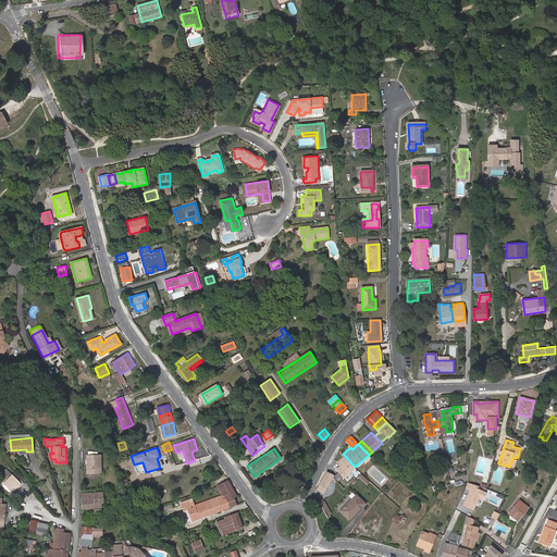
[(86,455),(86,472),(100,472),(100,455),(86,455)]
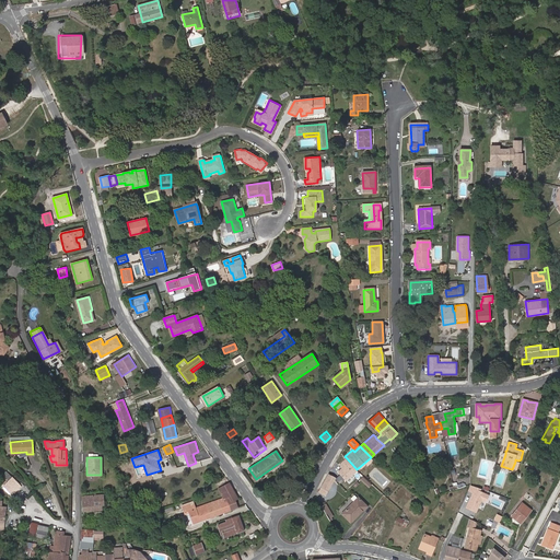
[(346,479),(357,469),(347,458),(340,465),(342,468),(339,471),(346,479)]
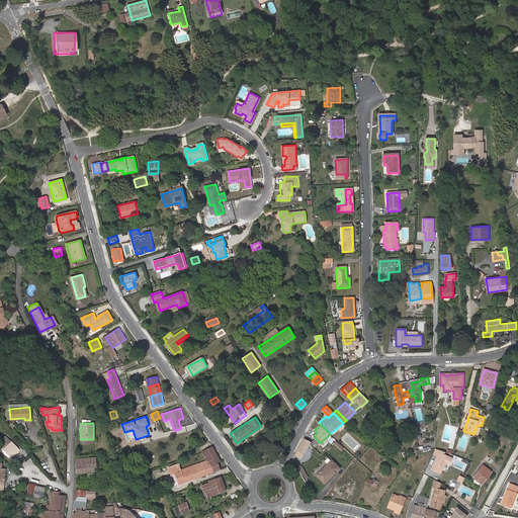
[(9,445),(4,450),(10,456),(14,451),(15,452),(16,453),(19,449),(5,436),(3,439),(9,445)]
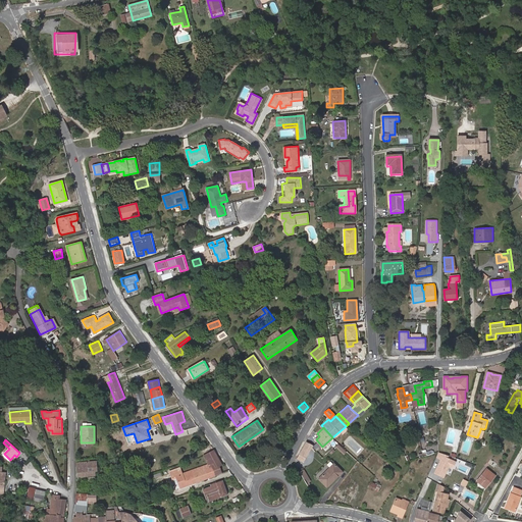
[(313,446),(306,441),(300,454),(306,457),(313,446)]
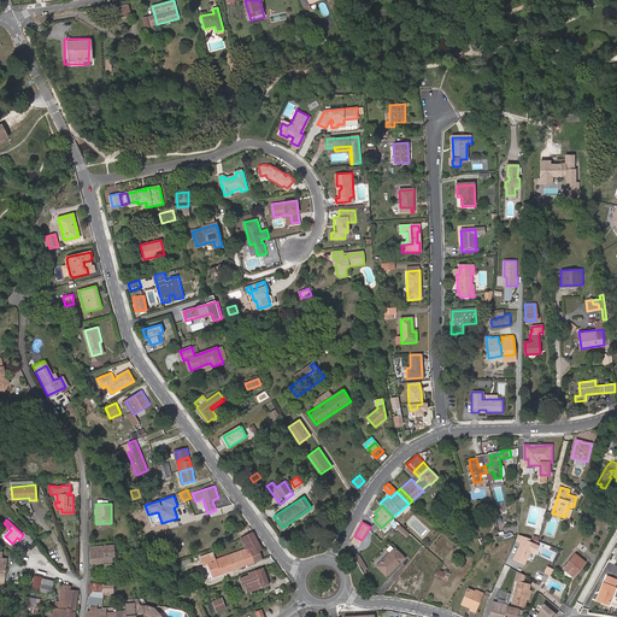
[(263,550),(253,532),(241,538),(247,547),(251,553),(251,552),(254,562),(263,558),(260,551),(263,550)]
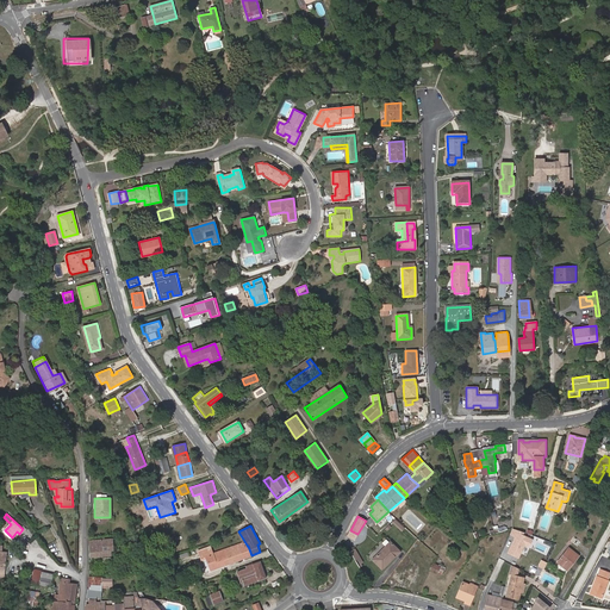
[(524,533),(512,528),(509,536),(514,539),(506,554),(520,560),(526,547),(530,548),(534,540),(524,535),(524,533)]
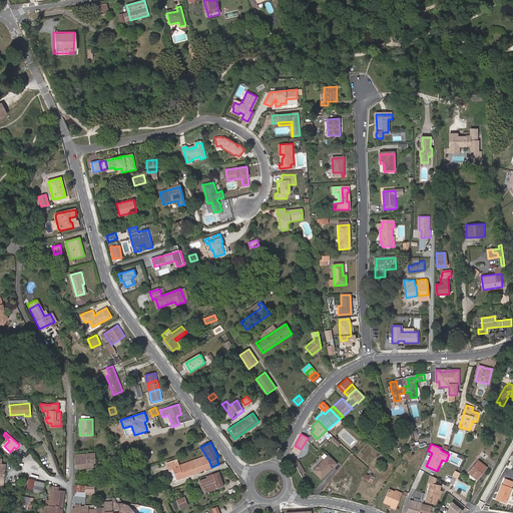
[(92,458),(92,453),(88,453),(88,455),(85,455),(85,453),(75,454),(76,468),(93,467),(93,461),(92,458)]
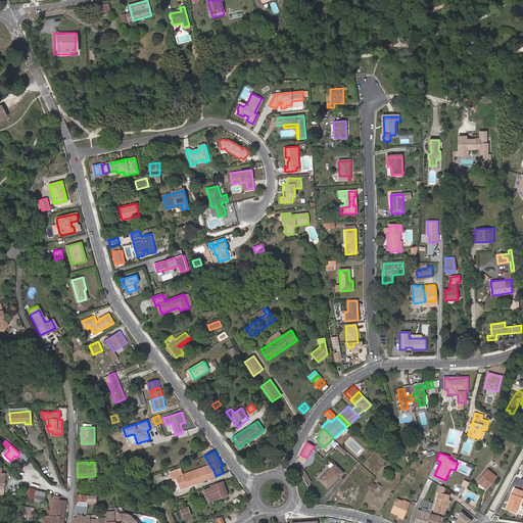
[(209,464),(208,465),(183,474),(178,476),(180,483),(182,488),(187,486),(216,476),(212,468),(212,469),(209,464)]
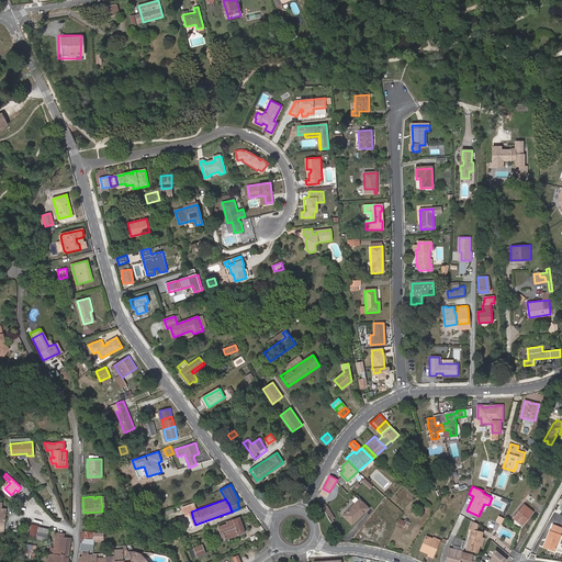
[(369,508),(359,499),(344,516),(352,524),(369,508)]
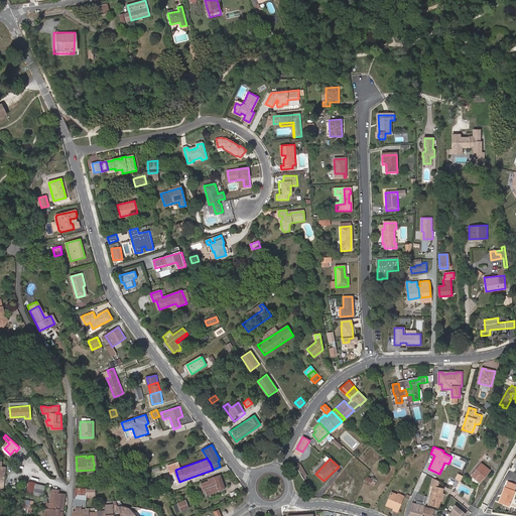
[(175,470),(180,468),(178,462),(169,466),(171,472),(175,470)]
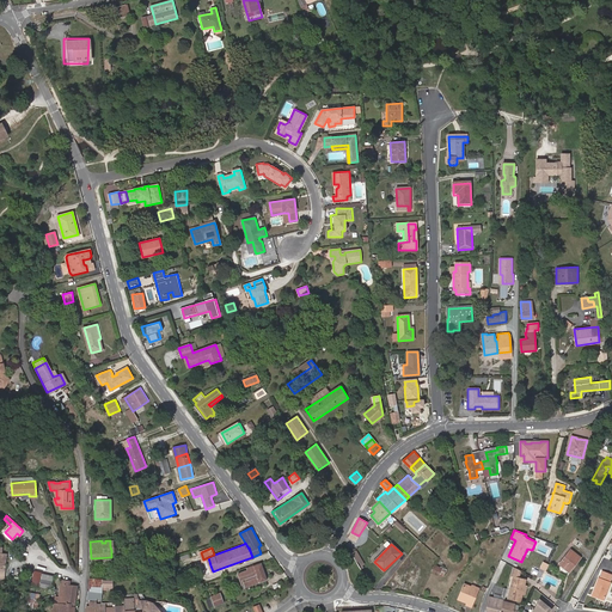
[(579,558),(569,550),(557,564),(568,573),(579,558)]
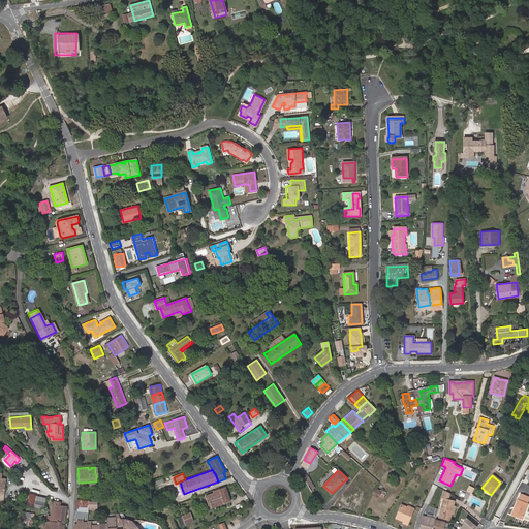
[(305,478),(313,491),(317,488),(308,476),(305,478)]
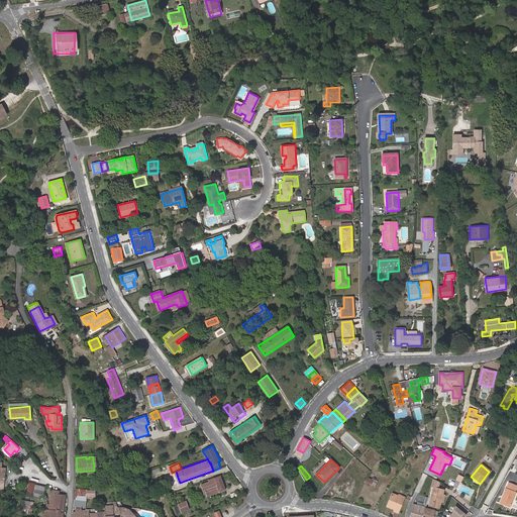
[(210,482),(201,485),(203,491),(205,490),(207,495),(219,491),(219,492),(225,490),(220,476),(209,480),(210,482)]
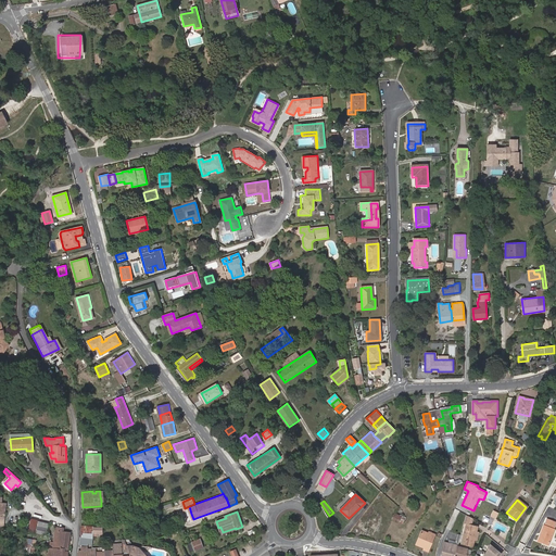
[(36,531),(40,532),(41,520),(37,520),(37,519),(32,518),(29,530),(35,531),(35,530),(36,531)]
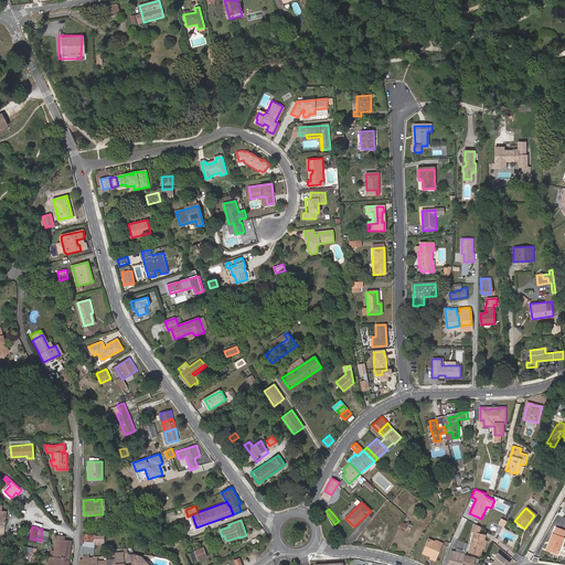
[(480,554),(482,547),(483,539),(484,534),(479,533),(472,532),(469,552),(480,554)]
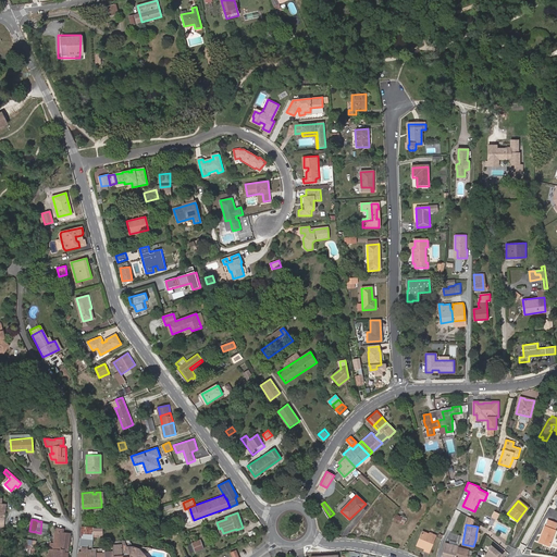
[(544,533),(543,532),(540,540),(551,544),(556,529),(556,528),(546,524),(545,524),(543,531),(545,531),(544,533)]
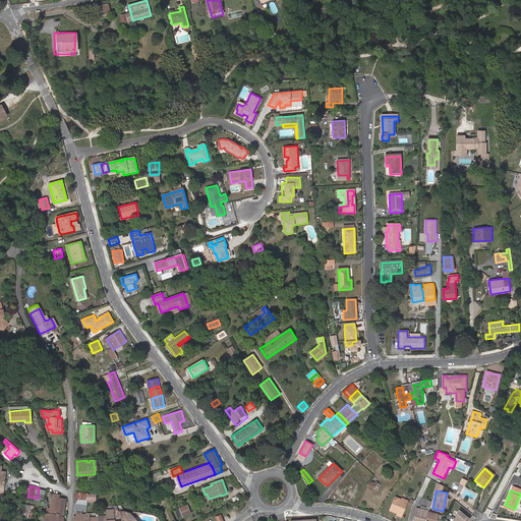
[(88,493),(76,493),(75,503),(87,504),(88,503),(88,495),(88,493)]
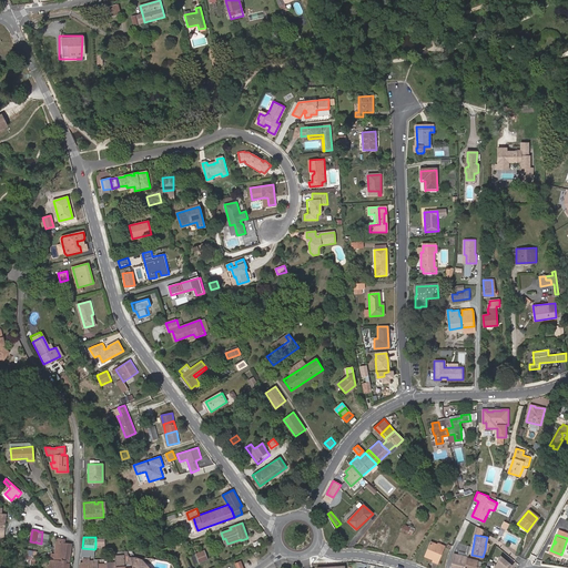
[(58,540),(57,549),(63,550),(63,548),(64,548),(64,550),(71,551),(72,543),(66,541),(66,538),(59,538),(59,540),(58,540)]
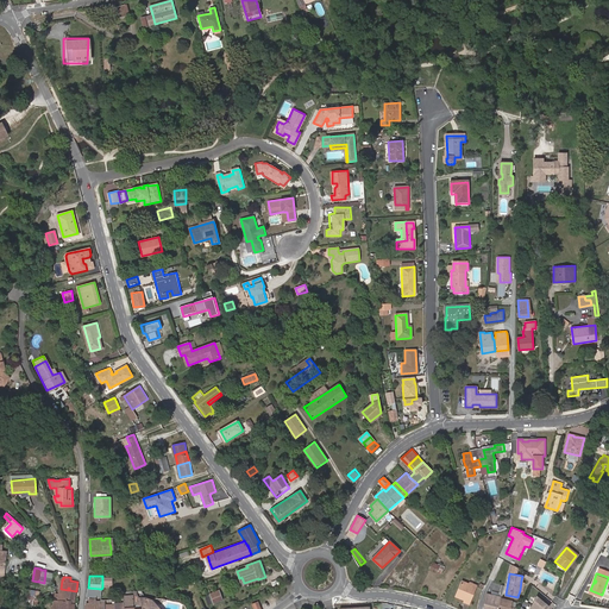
[(113,578),(102,578),(102,588),(107,589),(107,586),(113,586),(113,578)]
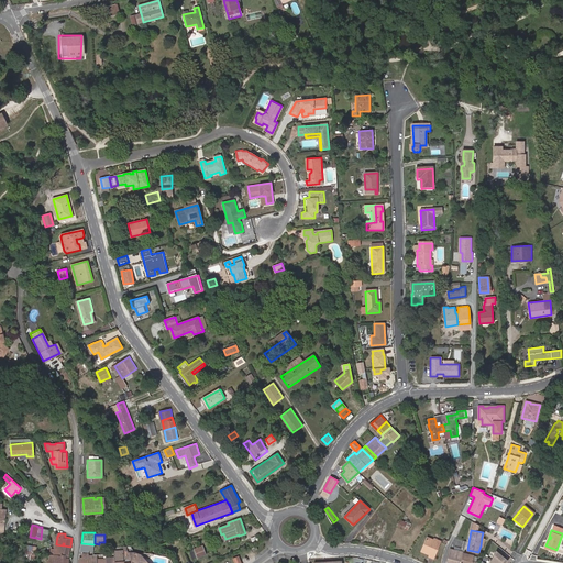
[(442,543),(434,540),(428,537),(421,550),(429,553),(431,554),(430,556),(434,559),(442,543)]
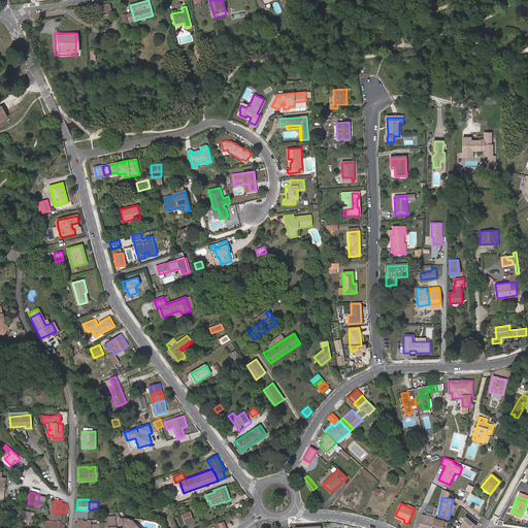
[(59,512),(53,510),(53,514),(48,514),(48,517),(53,517),(52,520),(58,521),(65,521),(66,513),(60,512),(60,509),(59,509),(59,512)]
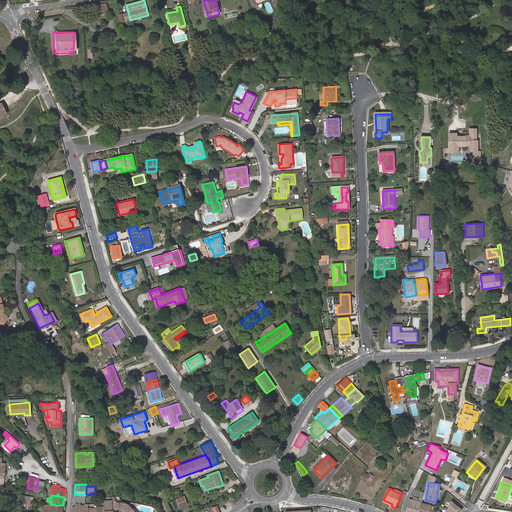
[(184,495),(176,498),(179,507),(187,504),(184,495)]
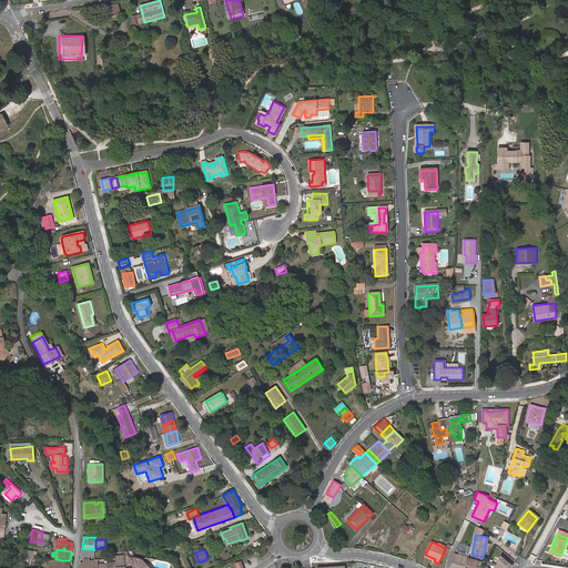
[(149,567),(142,559),(140,558),(138,558),(137,557),(134,556),(133,554),(132,553),(132,551),(125,551),(125,555),(125,561),(131,561),(131,567),(149,567)]
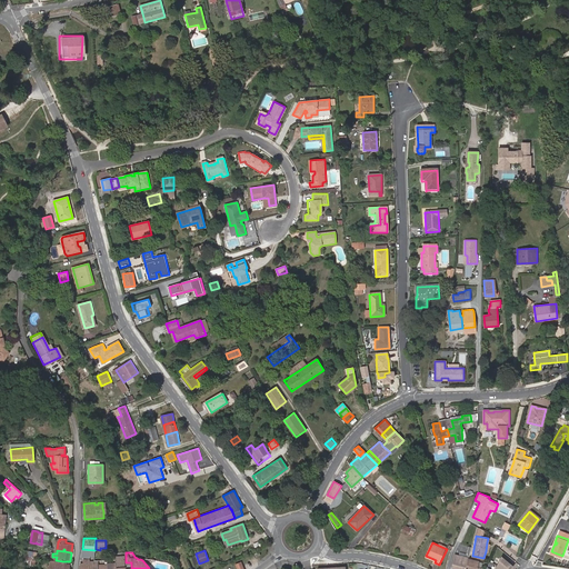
[(126,562),(126,556),(119,556),(119,555),(117,555),(117,556),(116,557),(116,562),(108,562),(108,565),(108,568),(131,568),(131,562),(126,562)]
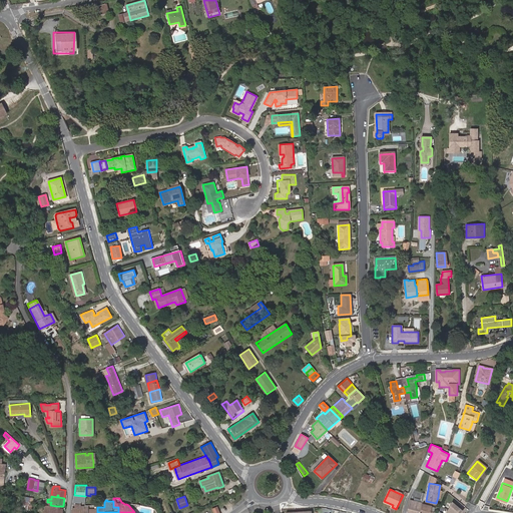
[(408,512),(412,512),(420,512),(423,504),(423,503),(411,500),(408,512)]
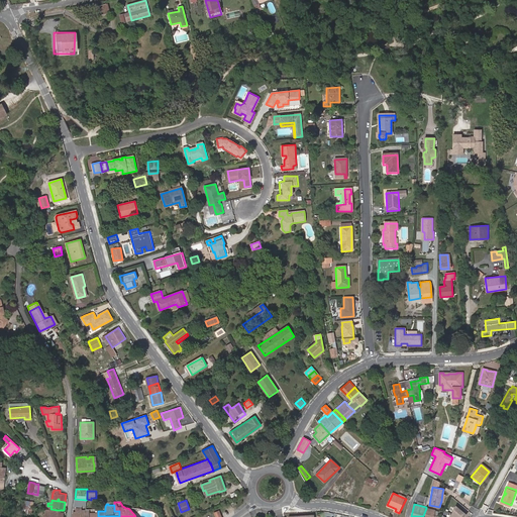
[(463,516),(466,515),(455,506),(449,516),(463,516)]
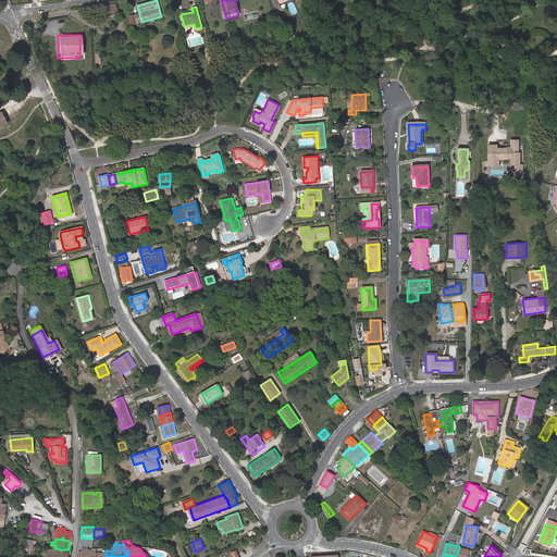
[(459,547),(456,556),(471,556),(472,556),(467,555),(469,549),(459,547)]
